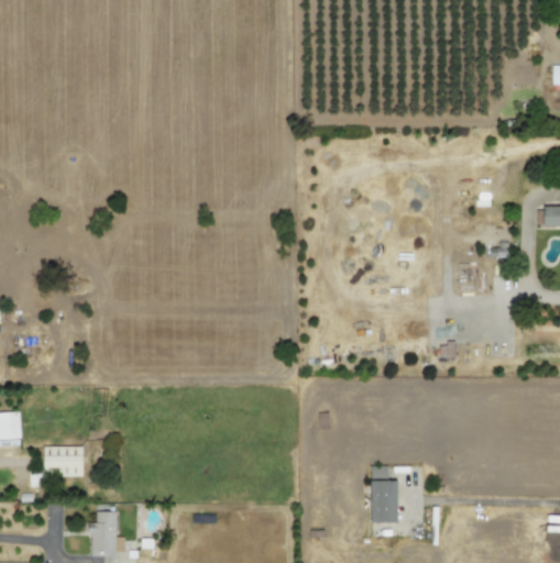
[(559,207),(545,208),(545,227),(559,227),(559,207)]
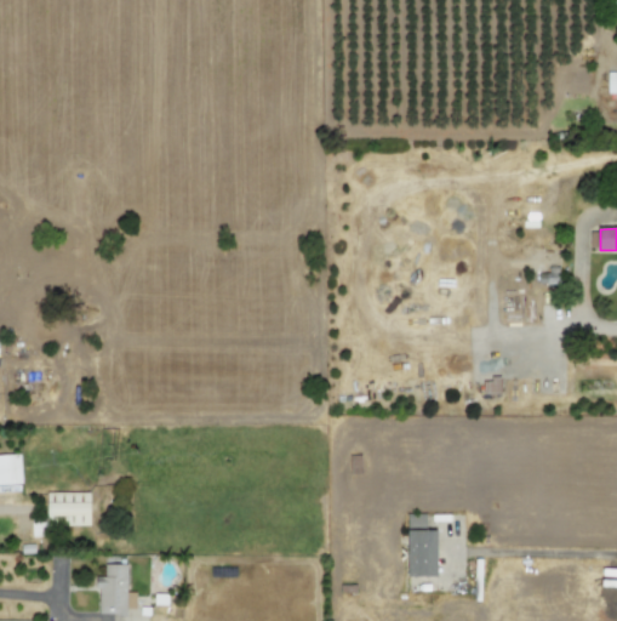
[(23,455),(0,455),(0,484),(24,484),(23,455)]
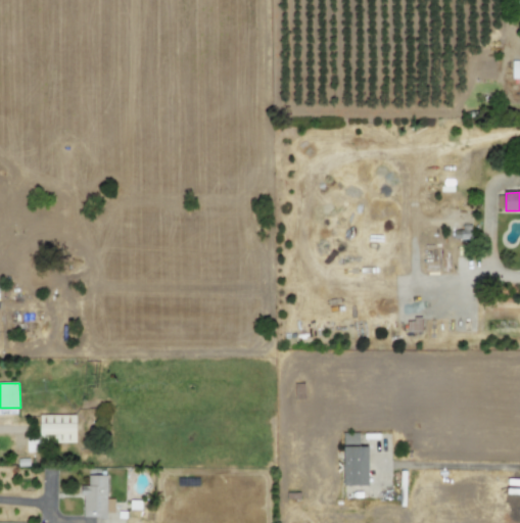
[(78,415),(42,415),(42,434),(54,434),(54,442),(77,442),(78,415)]
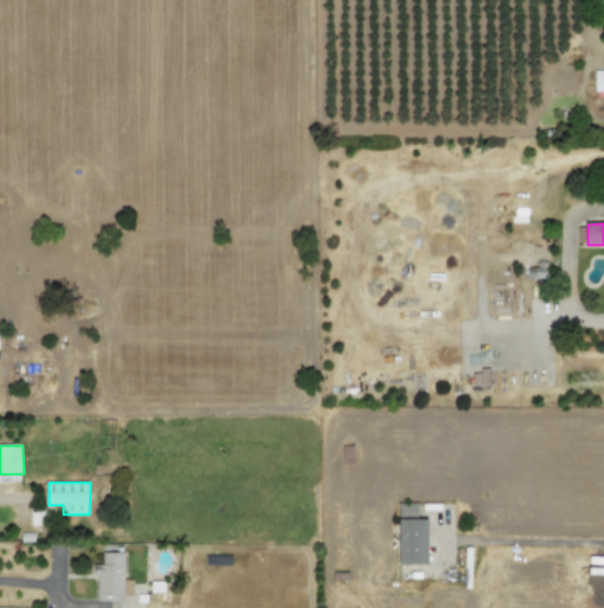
[(401,564),(430,564),(428,519),(419,519),(419,504),(400,504),(401,564)]
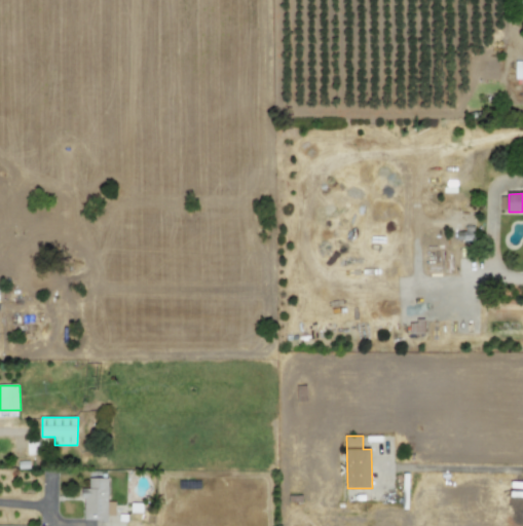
[(109,501),(110,478),(90,477),(90,488),(85,488),(84,520),(109,521),(109,515),(115,515),(116,501),(109,501)]
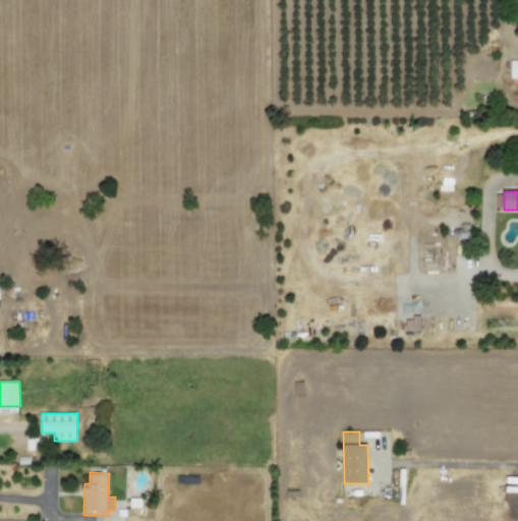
All buildings are outlined.
